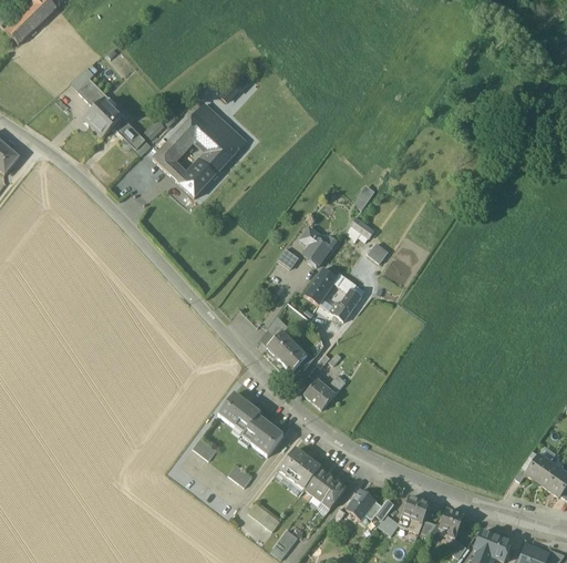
[(34,0),(30,6),(11,22),(4,29),(19,43),(58,6),(51,0),(34,0)]
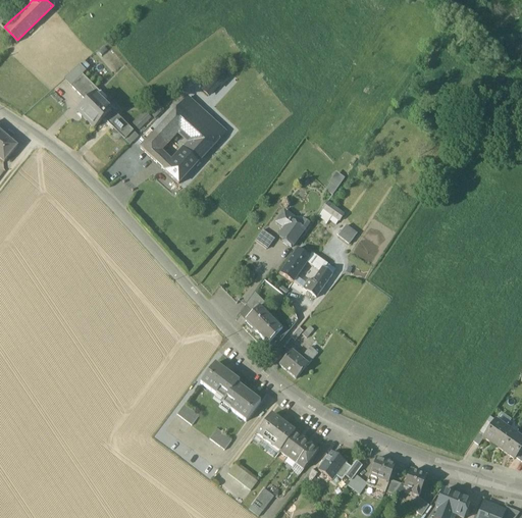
[(10,20),(0,9),(0,21),(4,27),(10,20)]
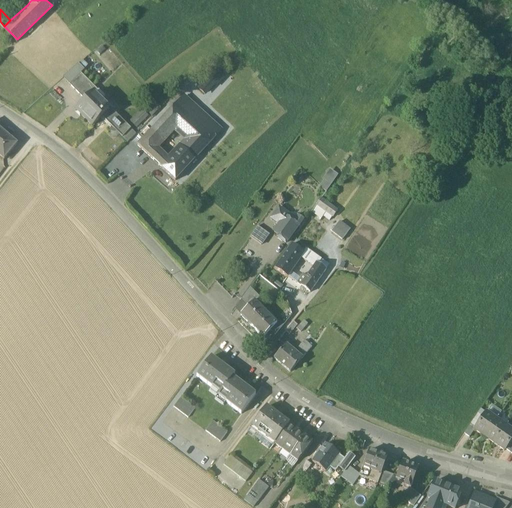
[(63,75),(70,82),(81,71),(84,67),(78,61),(63,75)]
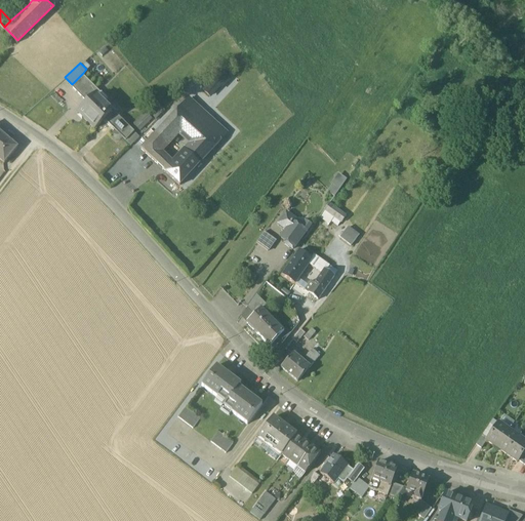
[(220,69),(212,78),(219,82),(223,84),(230,76),(220,69)]
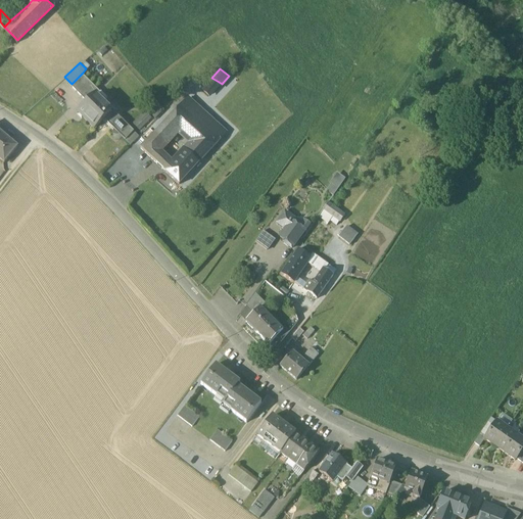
[(100,90),(83,73),(72,84),(88,100),(96,92),(96,93),(100,90)]
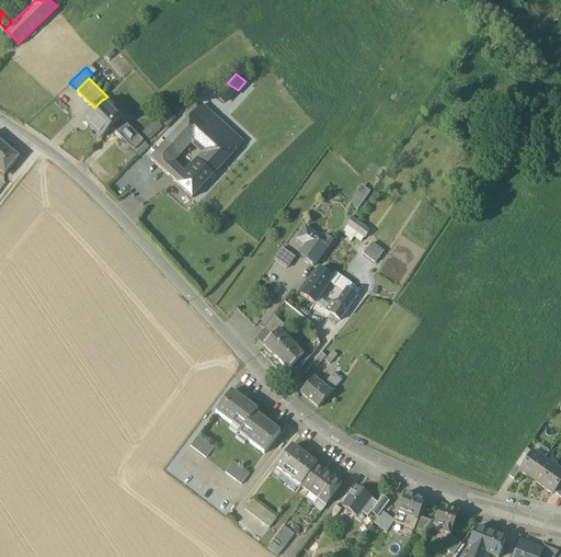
[(227,83),(218,93),(225,99),(235,88),(227,83)]
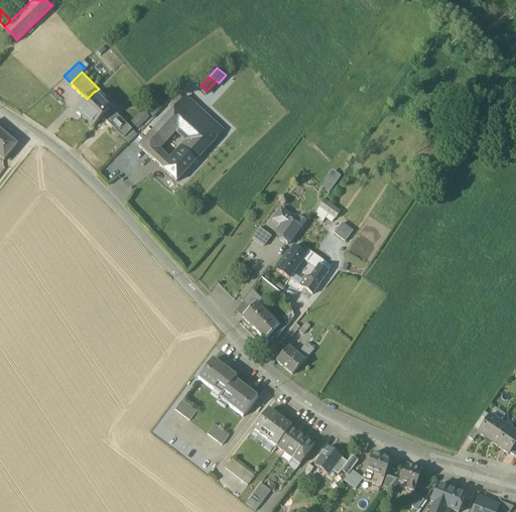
[(99,89),(95,92),(95,91),(87,99),(78,109),(94,124),(103,115),(110,108),(114,104),(99,89)]
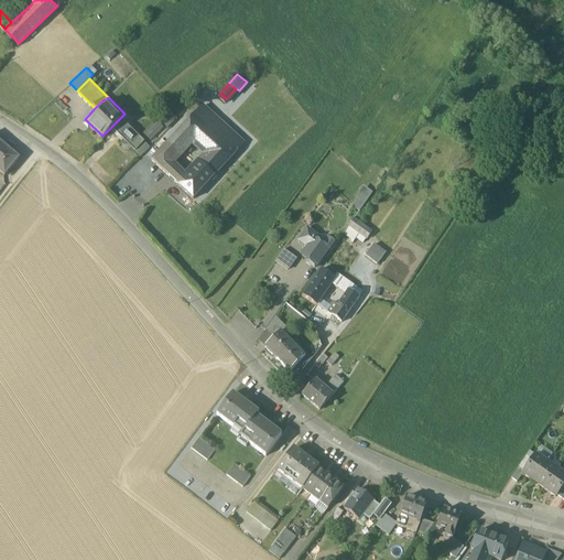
[(152,138),(174,112),(163,103),(141,128),(152,138)]
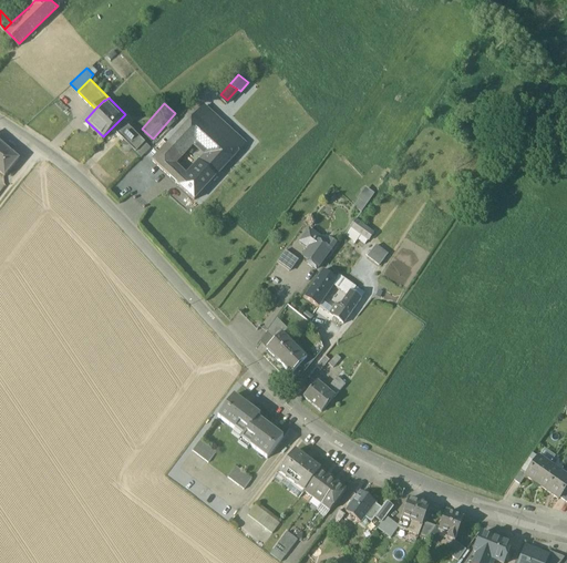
[(203,103),(192,116),(203,126),(206,123),(215,113),(203,103)]
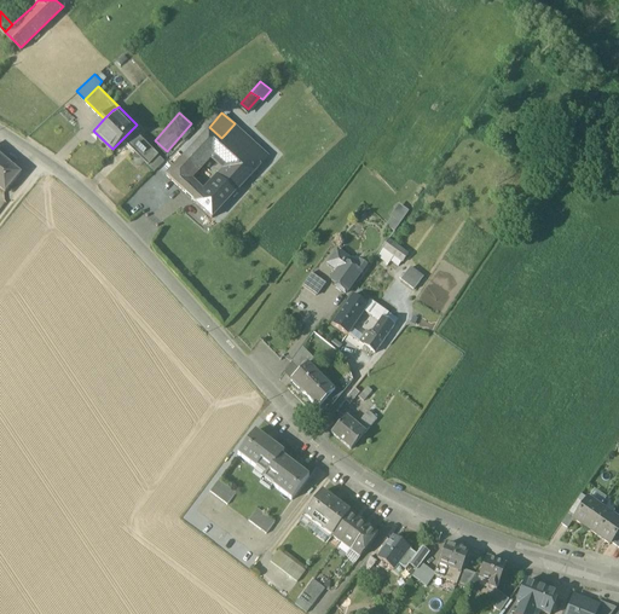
[(267,154),(235,123),(225,134),(258,164),(267,154)]
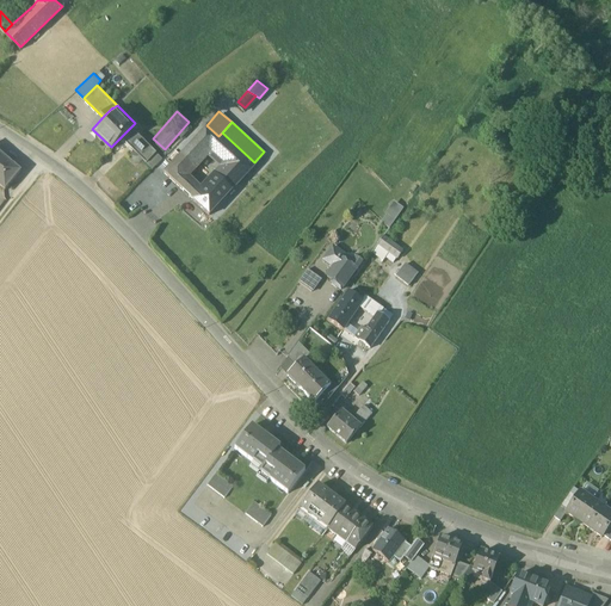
[(184,174),(204,152),(208,148),(226,164),(217,172),(233,186),(238,180),(254,162),(222,133),(218,136),(207,125),(191,141),(165,169),(178,181),(184,187),(195,197),(202,190),(191,180),(184,174)]
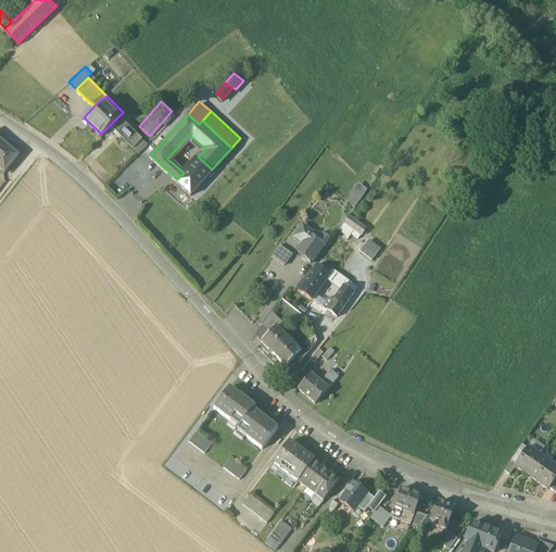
[(143,141),(118,116),(111,124),(136,148),(143,141)]
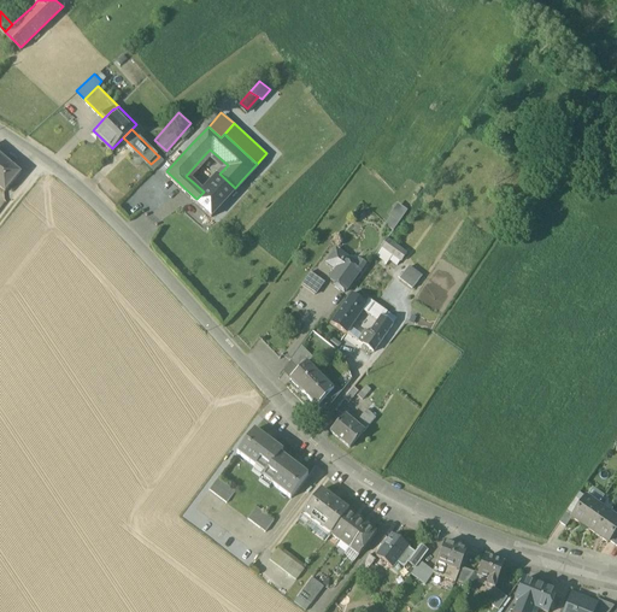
[(19,170),(0,152),(0,184),(4,188),(19,170)]
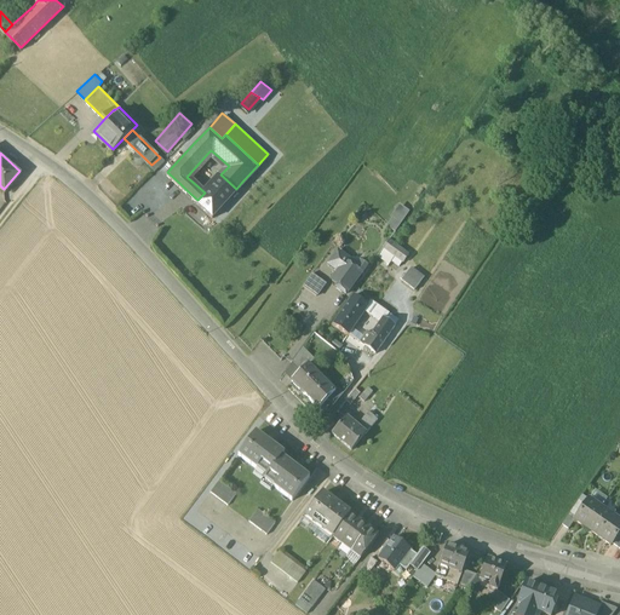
[(205,193),(197,200),(213,214),(234,191),(236,189),(220,174),(205,193)]
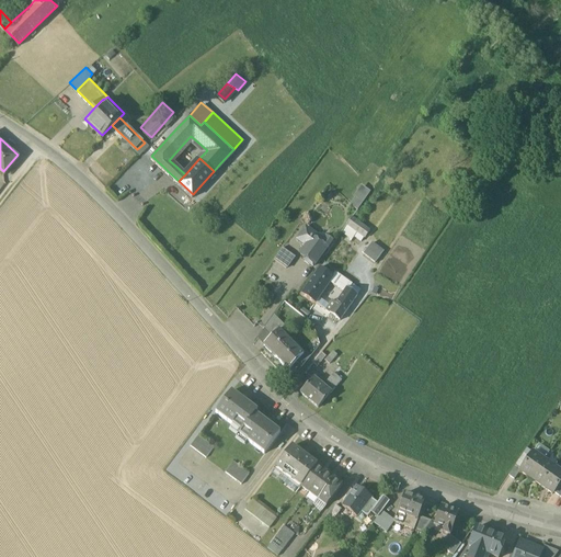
[(214,171),(212,173),(216,178),(222,170),(218,166),(214,171)]
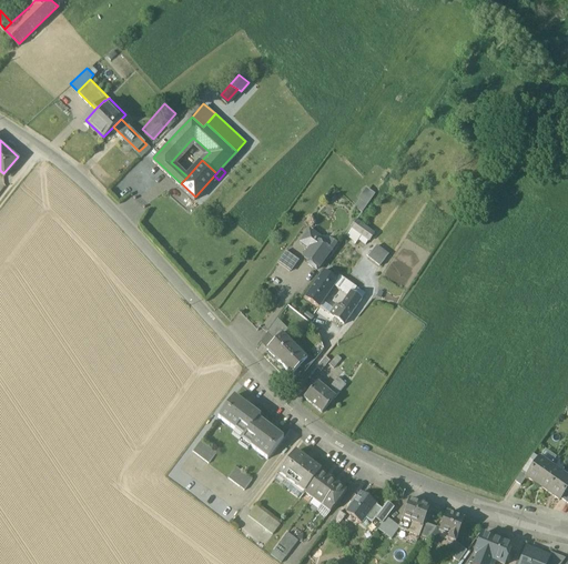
[(368,237),(369,238),(375,230),(357,218),(352,224),(362,232),(368,237)]
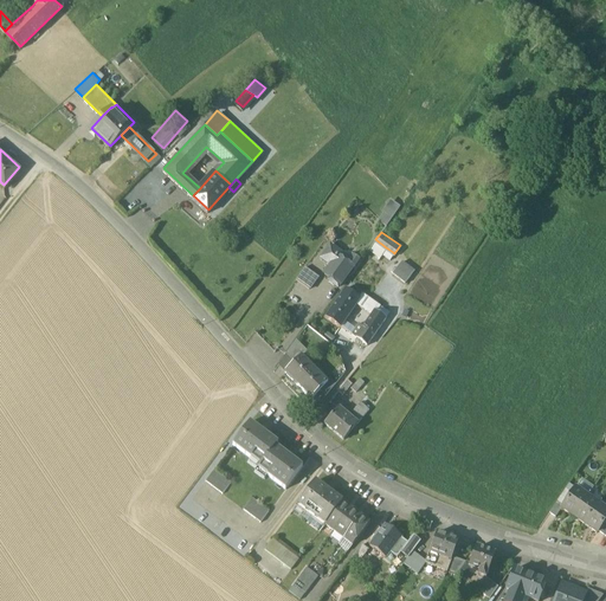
[(340,250),(330,243),(321,254),(330,262),(324,271),(334,278),(333,280),(337,284),(358,257),(352,252),(347,260),(337,253),(340,250)]
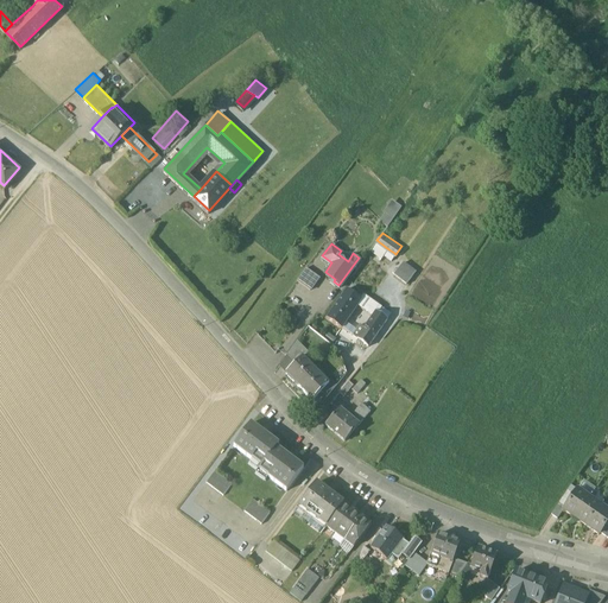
[(394,253),(387,248),(384,253),(391,258),(394,253)]
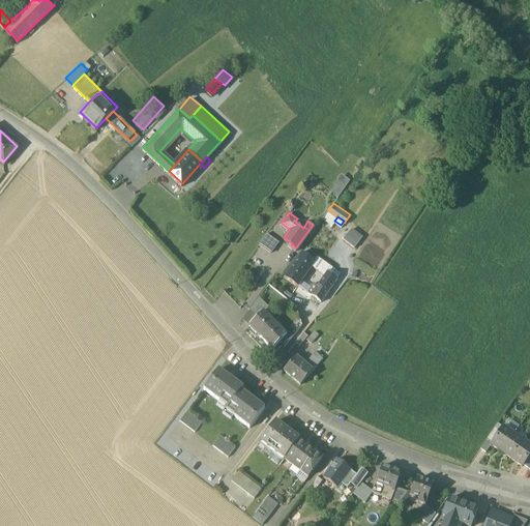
[(344,237),(354,244),(361,235),(351,227),(344,237)]
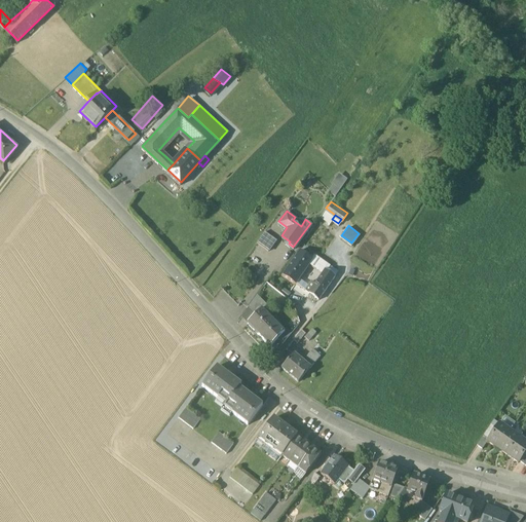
[(257,240),(269,249),(276,238),(264,230),(257,240)]
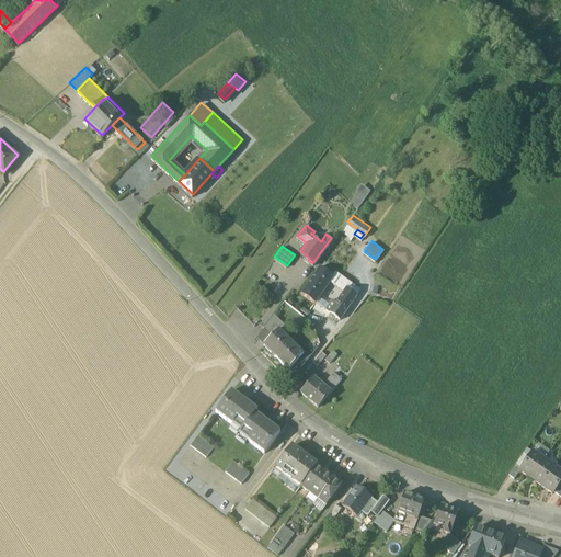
[(322,268),(333,274),(335,271),(335,269),(325,262),(322,268)]
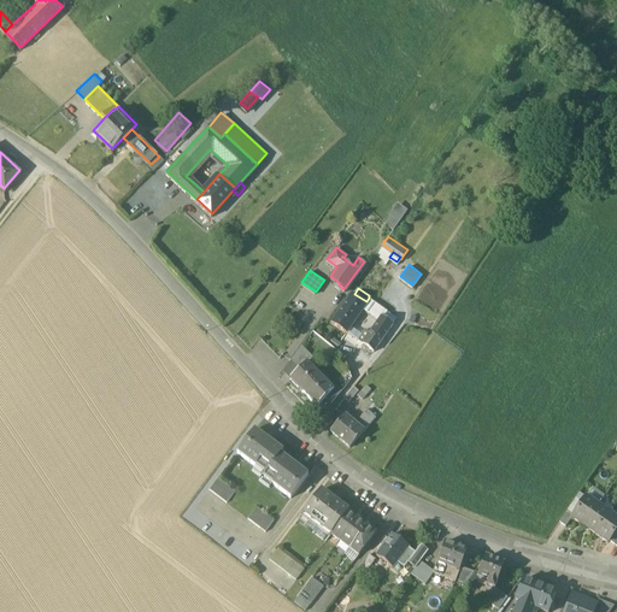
[(352,292),(333,319),(347,329),(363,305),(366,301),(354,294),(352,292)]
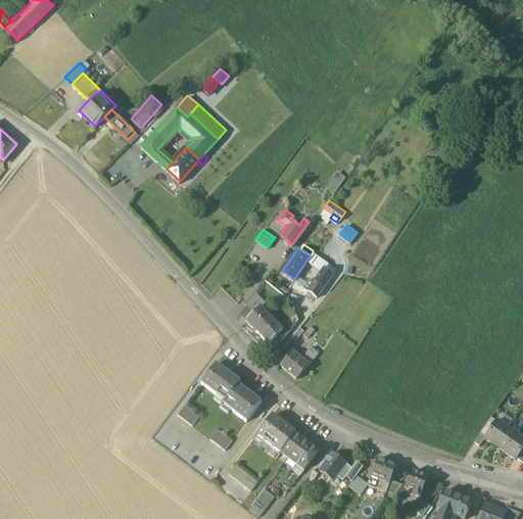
[(311,255),(307,258),(322,269),(325,265),(327,263),(313,252),(311,255)]
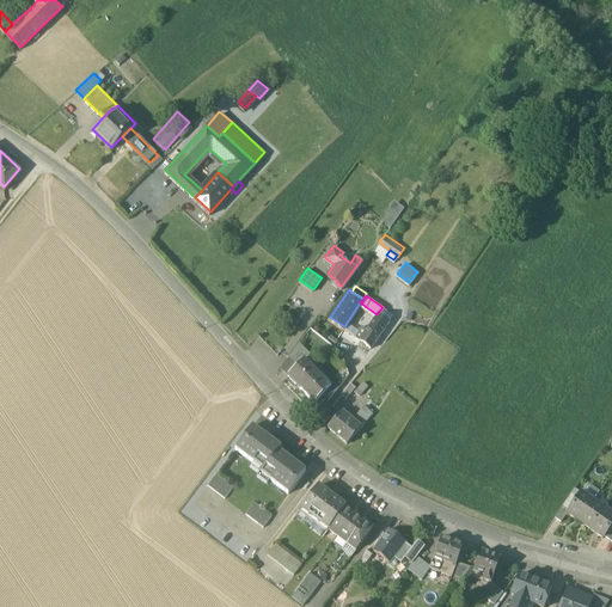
[(355,335),(371,345),(390,317),(380,310),(377,314),(365,330),(360,327),(355,335)]
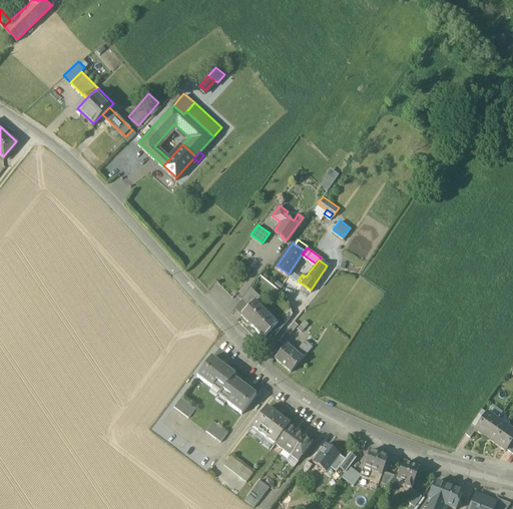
[(241,298),(248,305),(254,299),(255,300),(261,296),(250,286),(241,298)]
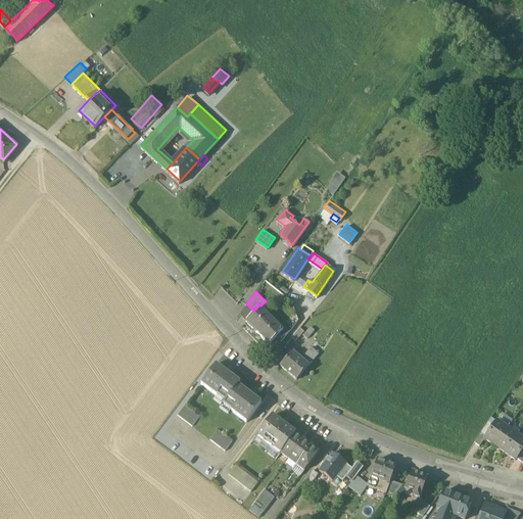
[(253,311),(245,319),(256,330),(271,316),(260,305),(259,304),(253,311)]
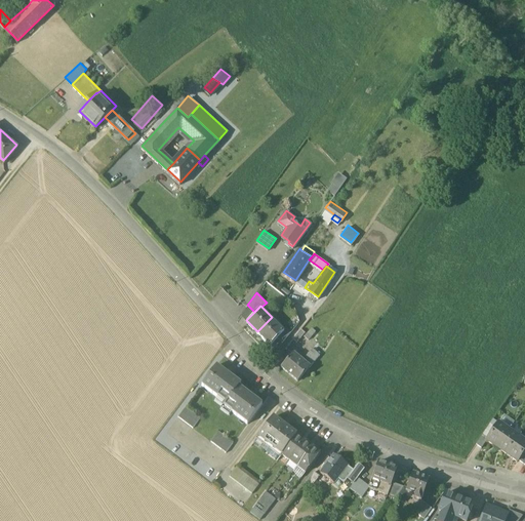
[(272,317),(257,331),(269,344),(277,335),(284,329),(272,317)]
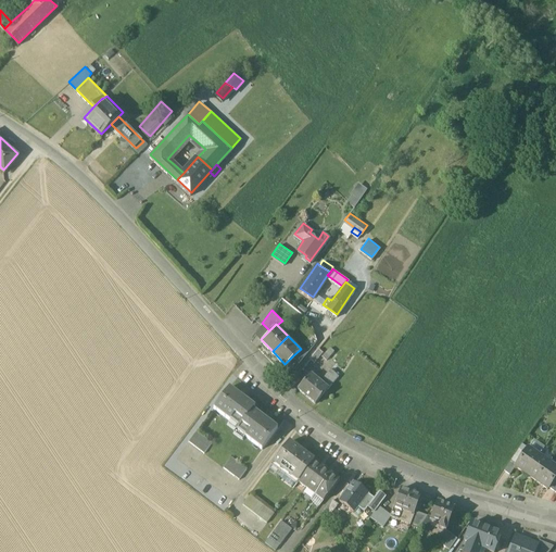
[(301,349),(293,355),(299,361),(307,350),(303,346),(301,349)]
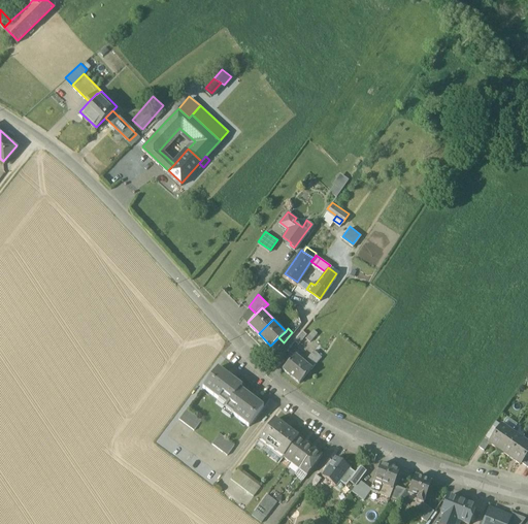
[(306,336),(309,339),(317,331),(314,328),(306,336)]
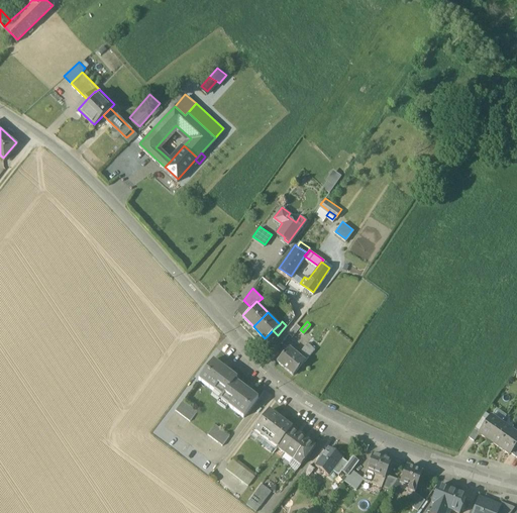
[(297,353),(304,358),(314,347),(307,342),(297,353)]
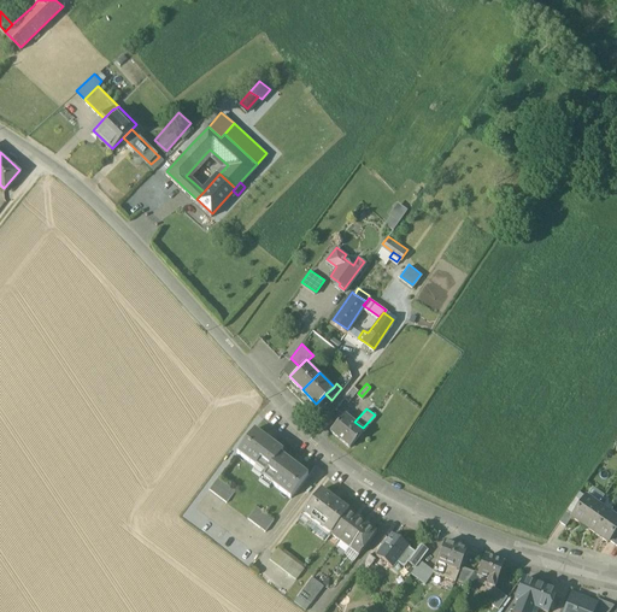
[(354,422),(344,412),(330,428),(350,445),(363,428),(354,422)]
